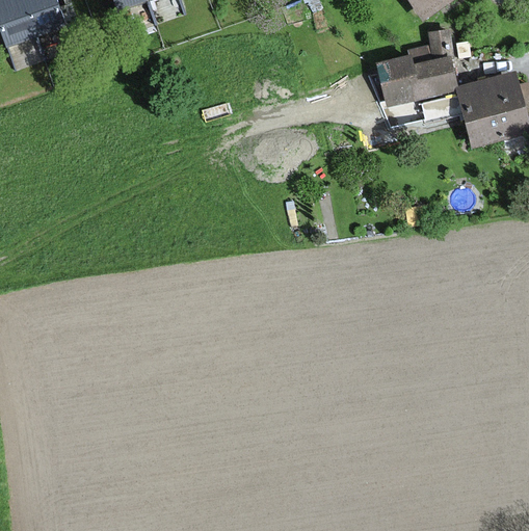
[(0,0),(0,33),(3,44),(62,25),(53,0),(0,0)]
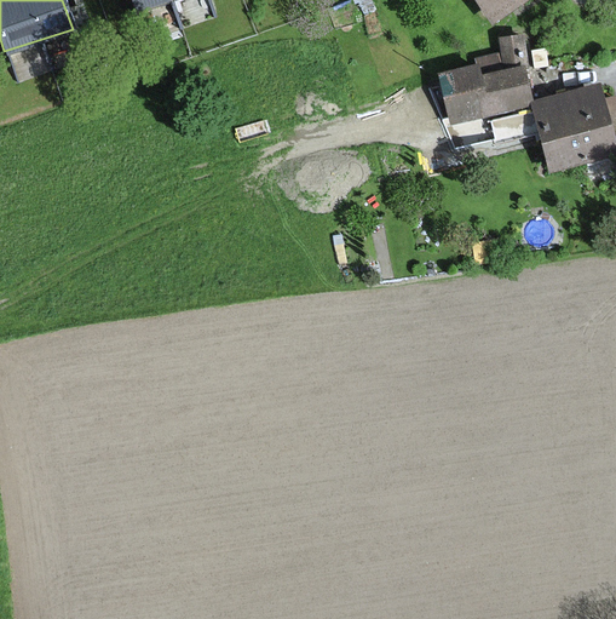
[(131,0),(136,10),(162,0),(131,0)]
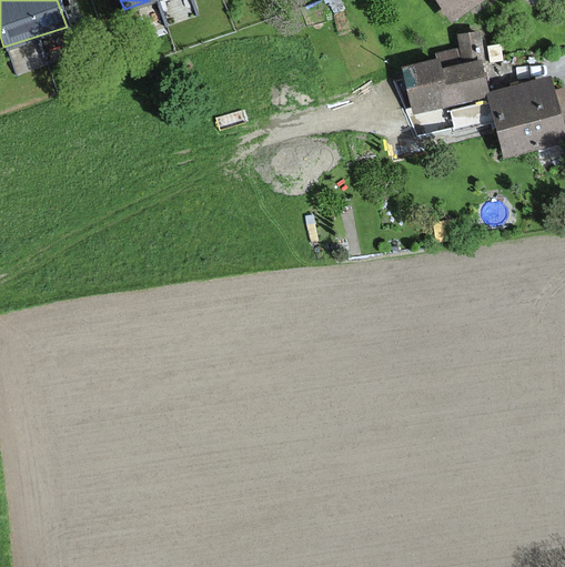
[(435,0),(452,23),(486,0),(435,0)]
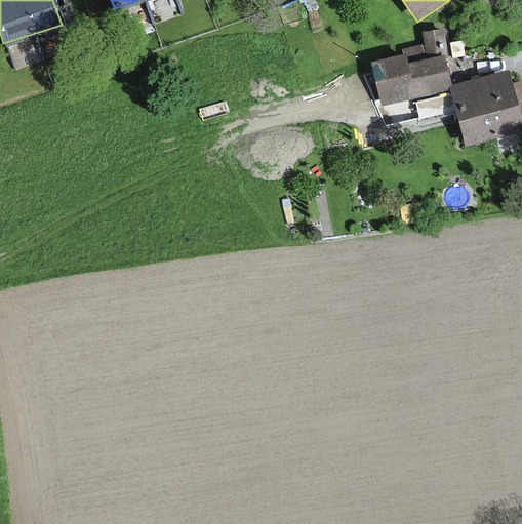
[(406,53),(371,61),(379,99),(447,85),(441,55),(408,63),(406,53)]
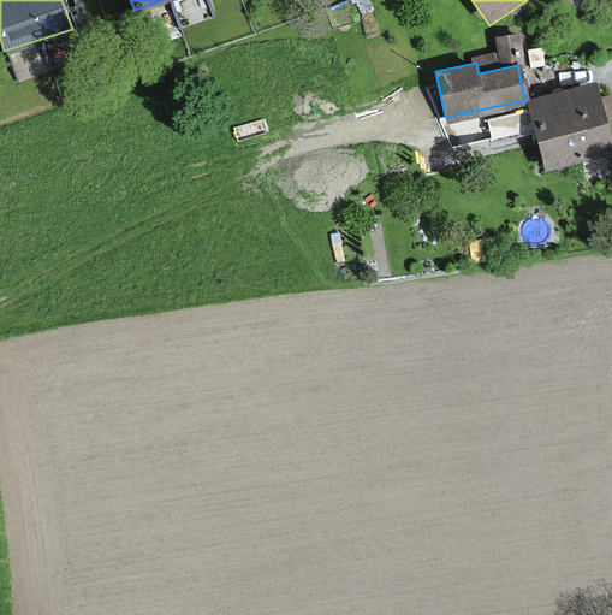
[(527,102),(544,169),(611,149),(611,139),(598,84),(527,102)]
